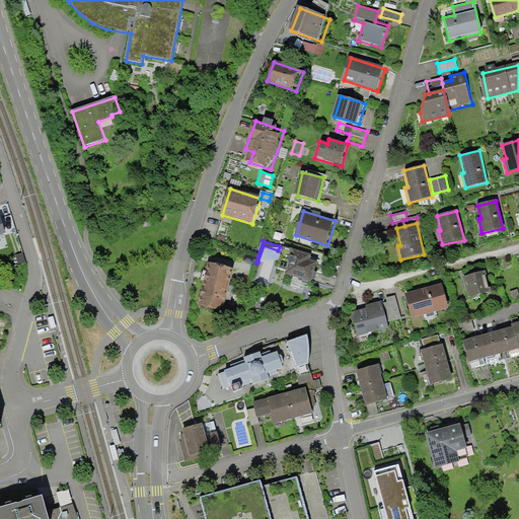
[(315,275),(312,273),(315,263),(307,261),(309,255),(293,250),(293,252),(283,249),(278,269),(286,271),(285,276),(310,283),(310,280),(314,280),(315,275)]
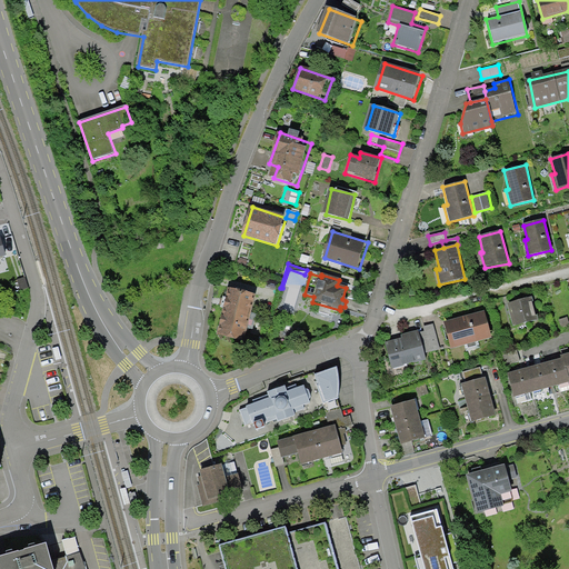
[(235,290),(220,338),(245,346),(259,297),(235,290)]
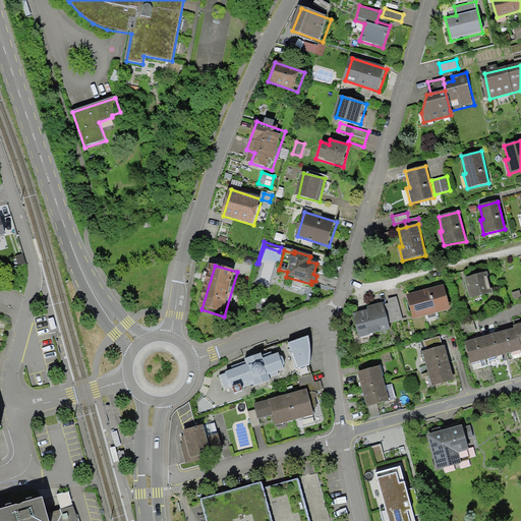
[(468,280),(473,299),(494,294),(488,275),(468,280)]
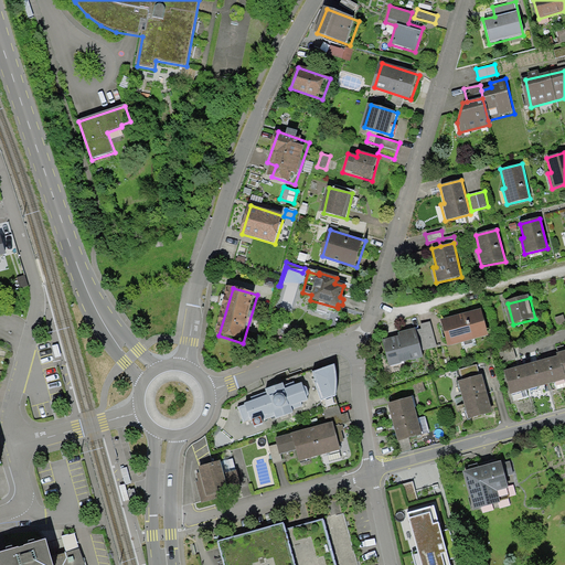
[(445,322),(451,347),(491,337),(484,311),(445,322)]
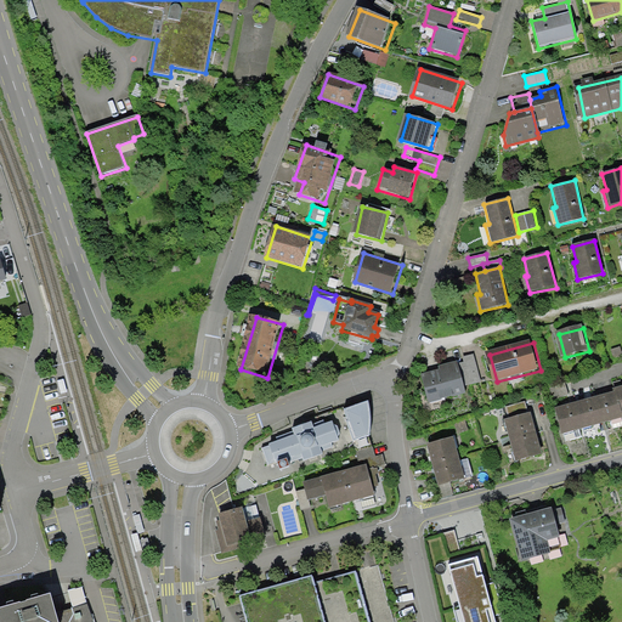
[(463,362),(457,365),(463,388),(481,383),(474,354),(462,357),(463,362)]
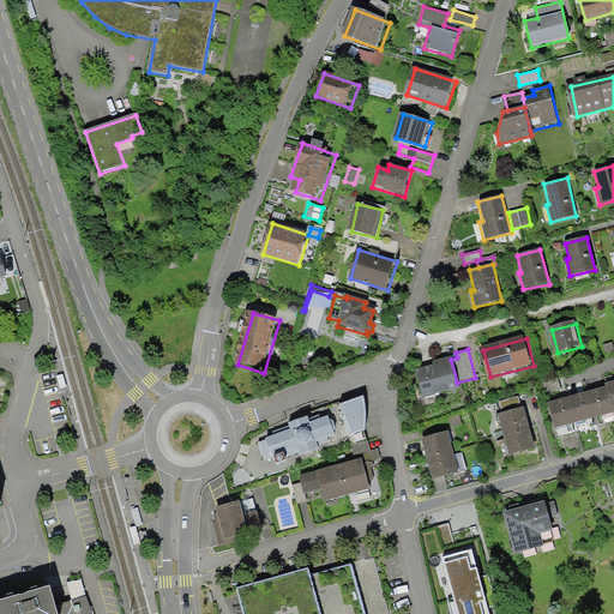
[(451,360),(451,357),(432,362),(433,366),(414,371),(421,398),(458,389),(457,383),(451,360)]
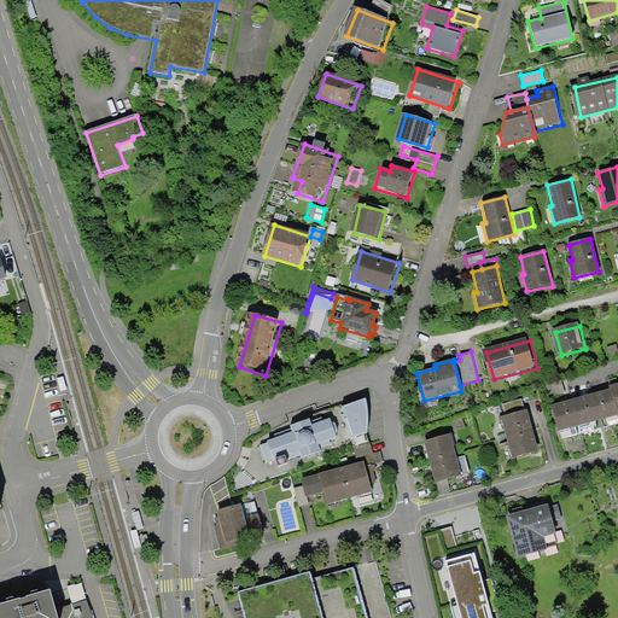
[(608,391),(551,406),(558,433),(617,418),(617,415),(617,384),(608,386),(608,391)]
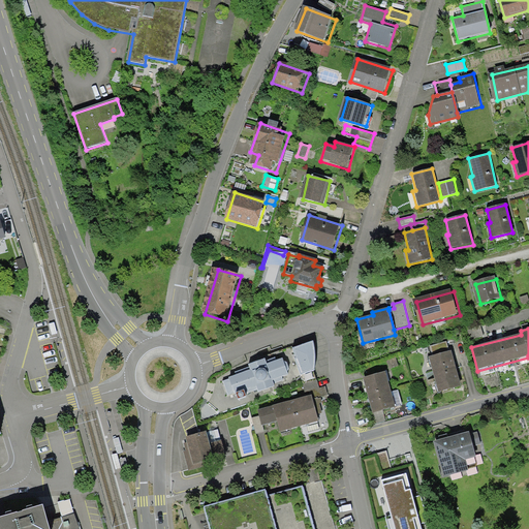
[(258,358),(259,361),(259,362),(262,361),(265,366),(281,360),(282,363),(287,364),(288,370),(287,374),(287,376),(272,381),(273,384),(300,376),(314,372),(315,367),(315,356),(314,347),(313,342),(292,349),(291,346),(258,358)]
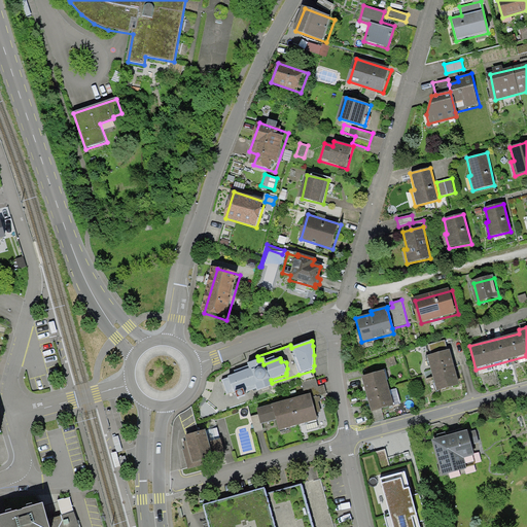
[(428,359),(438,391),(461,384),(451,352),(428,359)]
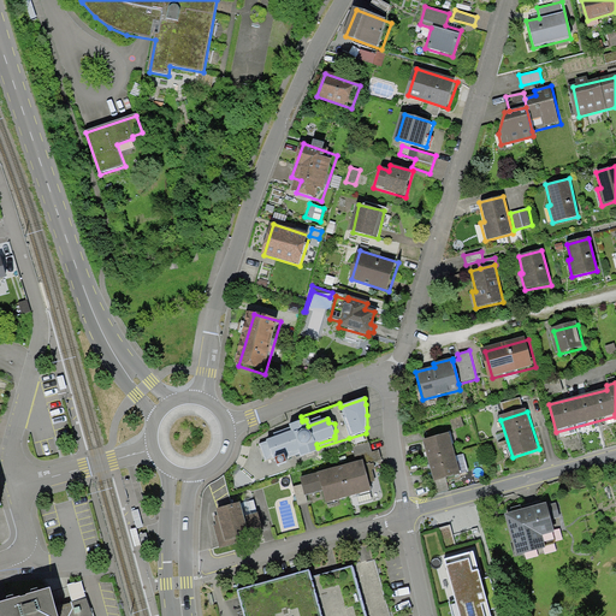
[(272,458),(274,467),(285,463),(283,456),(297,451),(300,457),(319,451),(318,448),(317,444),(335,438),(335,436),(336,431),(335,424),(329,422),(327,419),(308,426),(306,420),(302,421),(289,426),(291,432),(258,444),(264,462),(272,458)]
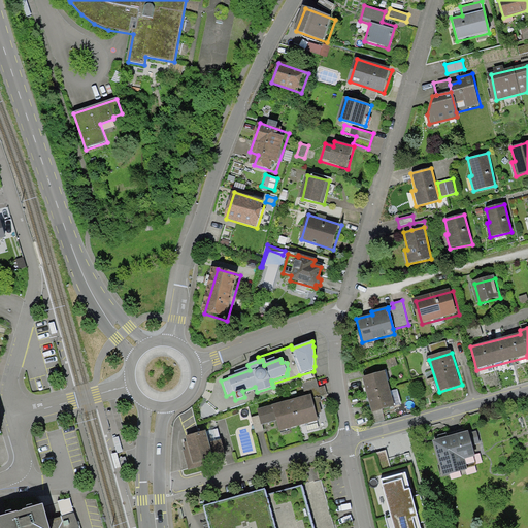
[(387,373),(365,380),(375,414),(396,407),(387,373)]
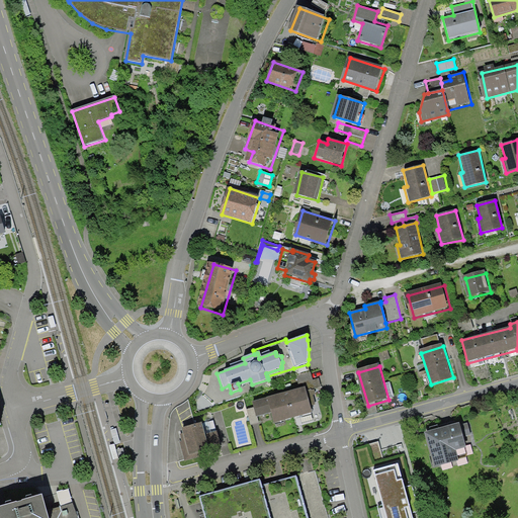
[(269,399),(275,422),(311,413),(305,390),(269,399)]
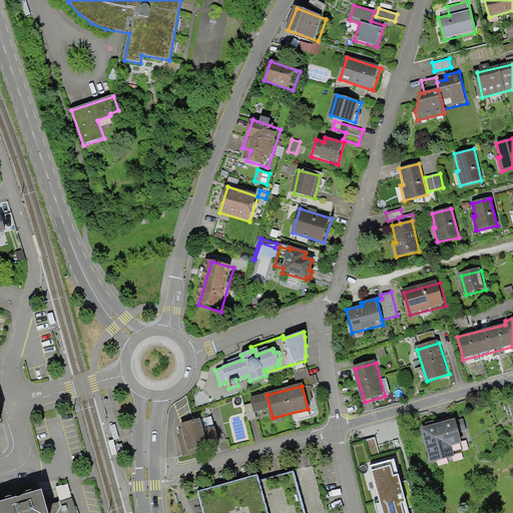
[(424,429),(432,463),(456,458),(454,448),(465,445),(459,421),(424,429)]
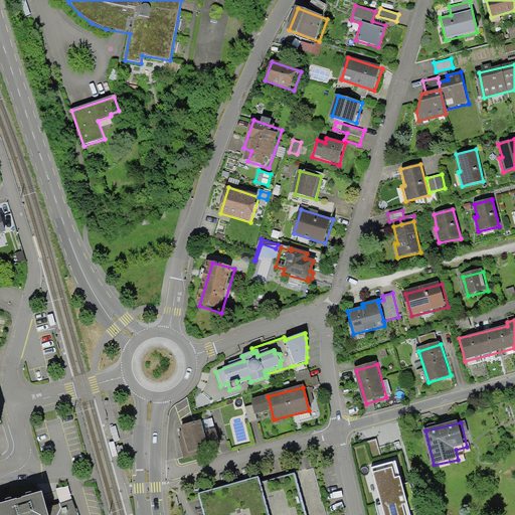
[(371,467),(383,514),(409,514),(395,460),(371,467)]
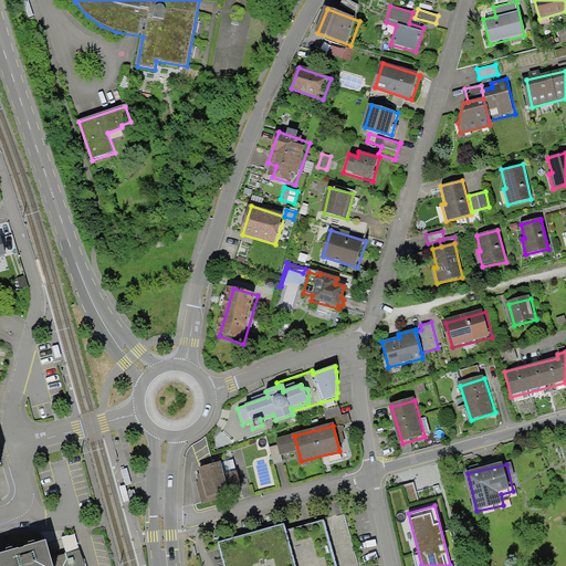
[(286,534),(284,527),(219,545),(224,565),(356,565),(344,519),(286,534)]
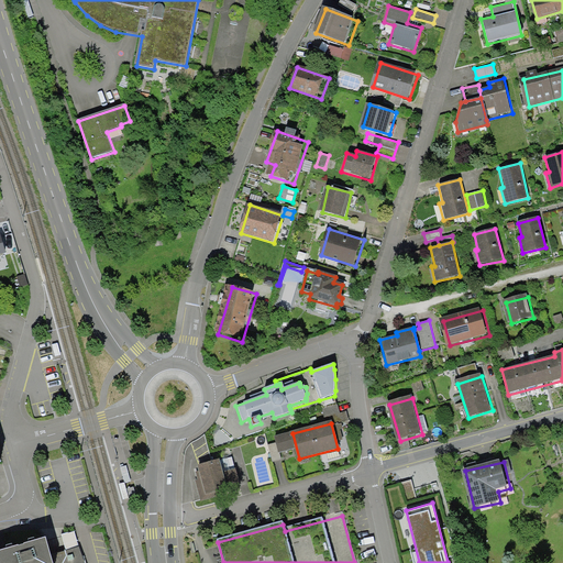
[(46,538),(0,550),(0,562),(53,562),(51,554),(46,538)]
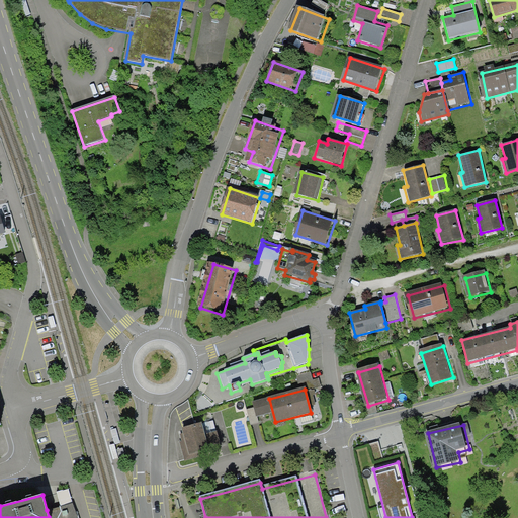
[(47,510),(49,517),(77,517),(73,503),(47,510)]
